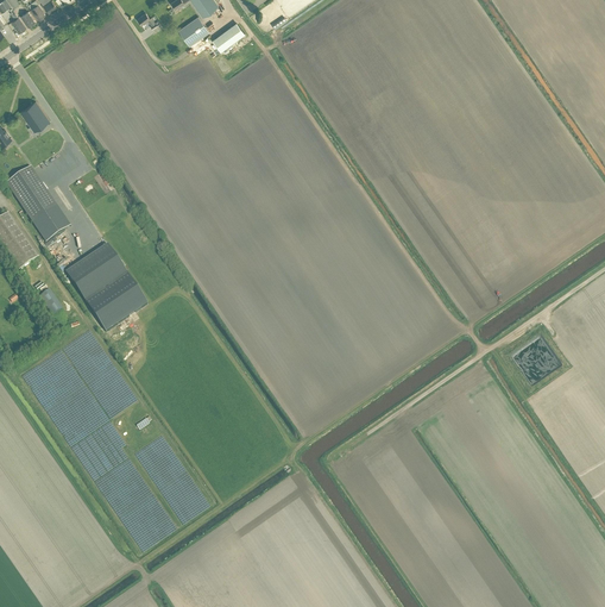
[(37,0),(45,11),(54,5),(50,0),(37,0)]
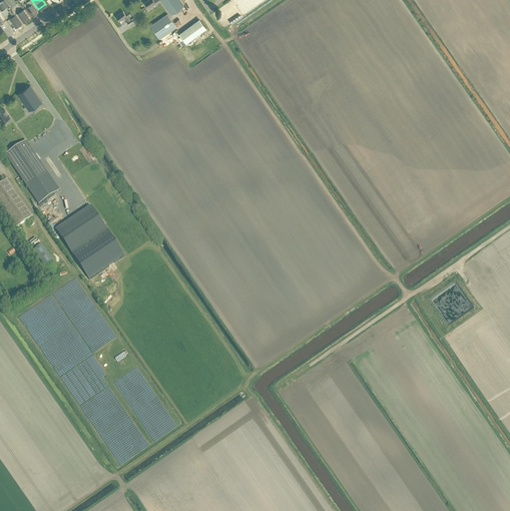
[(141,0),(144,5),(148,3),(148,4),(153,0),(158,0),(167,13),(181,3),(179,0),(141,0)]
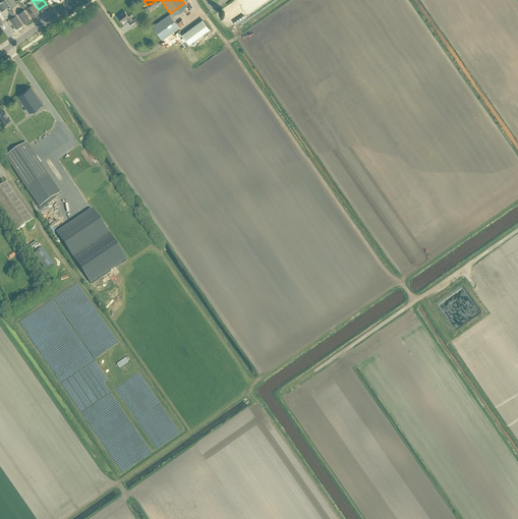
[(33,6),(34,6),(30,1),(23,6),(26,11),(26,10),(31,15),(36,11),(33,6)]
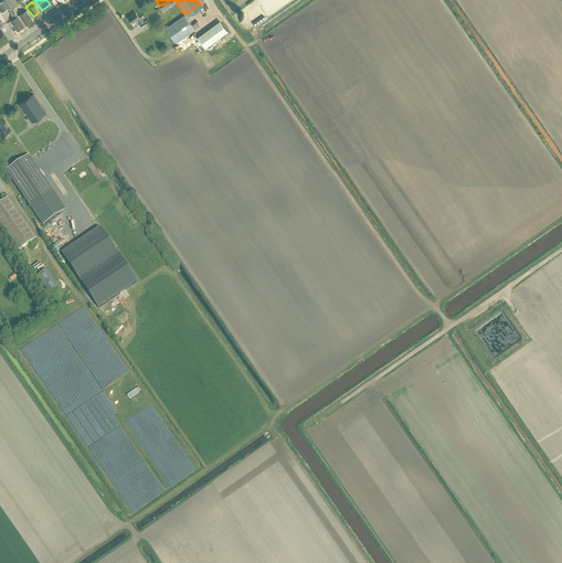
[(23,8),(17,13),(23,22),(30,18),(23,8)]
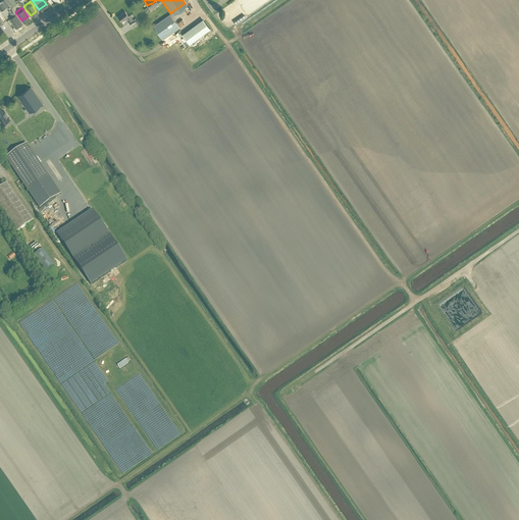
[(7,16),(13,27),(19,22),(10,8),(7,10),(9,14),(7,16)]
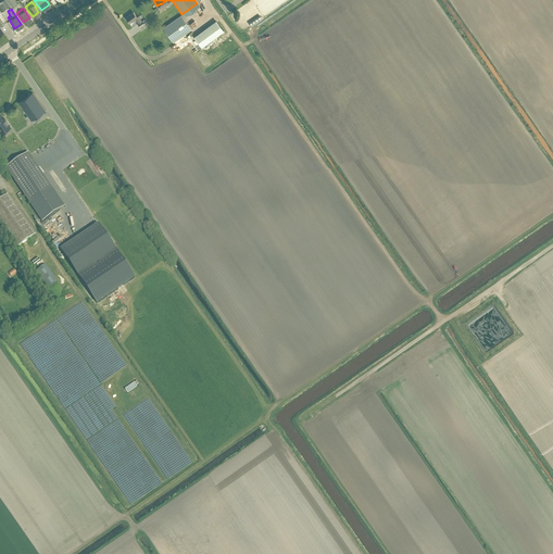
[(135,22),(137,24),(141,21),(139,19),(138,19),(135,14),(134,14),(129,9),(122,15),(126,21),(132,16),(135,21),(135,22)]
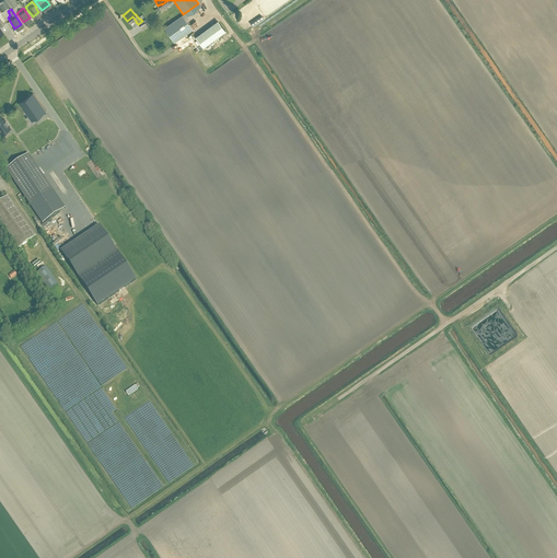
[(258,12),(251,18),(254,22),(262,16),(258,12)]
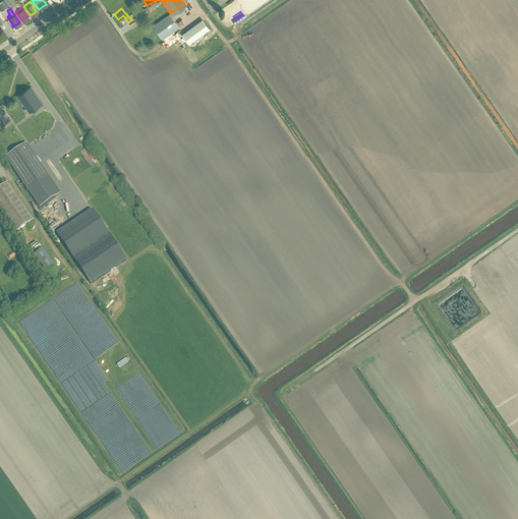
[(176,25),(167,12),(150,23),(159,37),(176,25)]
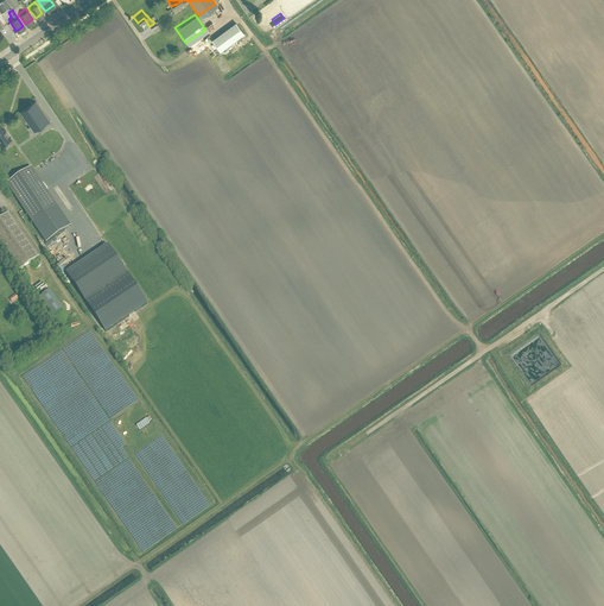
[(210,33),(214,38),(237,23),(234,18),(210,33)]
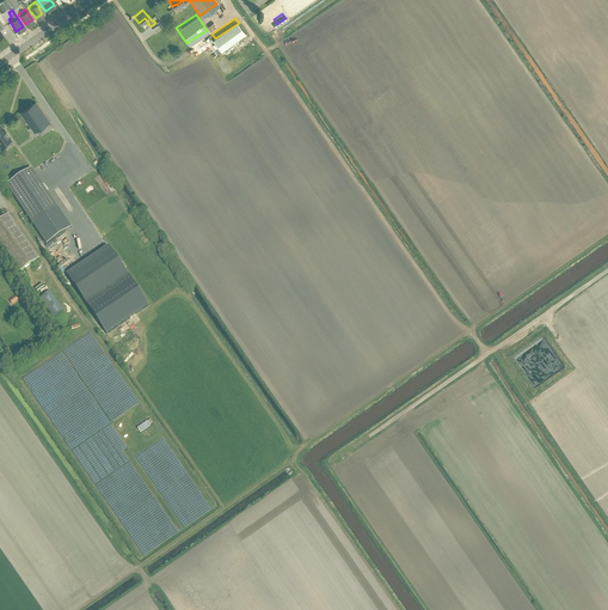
[(240,23),(215,40),(219,47),(244,29),(240,23)]
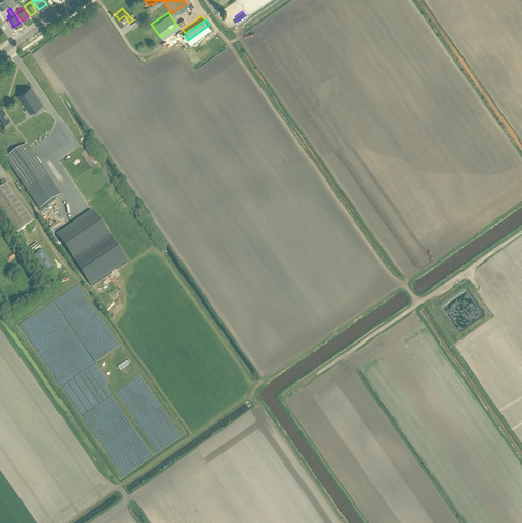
[(28,85),(14,94),(23,107),(22,108),(26,114),(32,110),(31,108),(40,102),(28,85)]
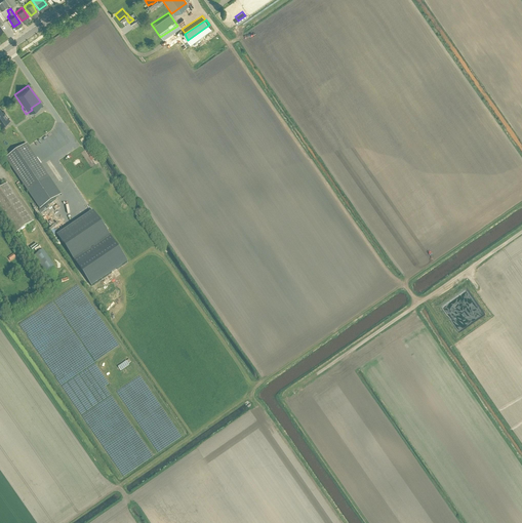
[(58,194),(24,144),(2,158),(37,208),(58,194)]
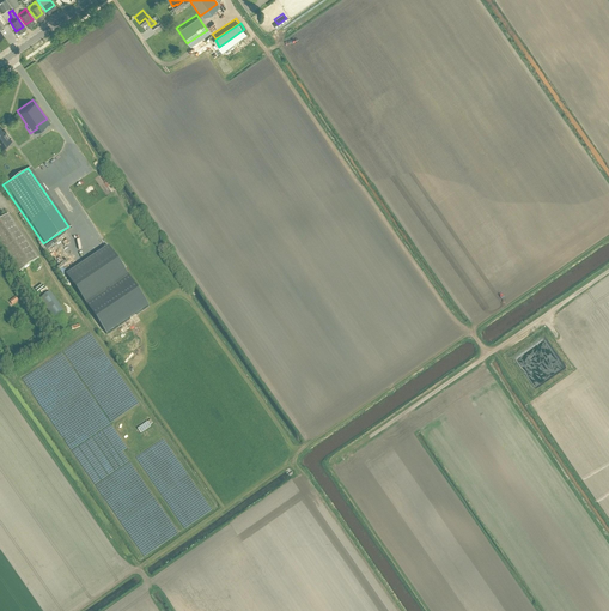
[(0,247),(16,271),(36,258),(5,213),(0,216),(0,247)]
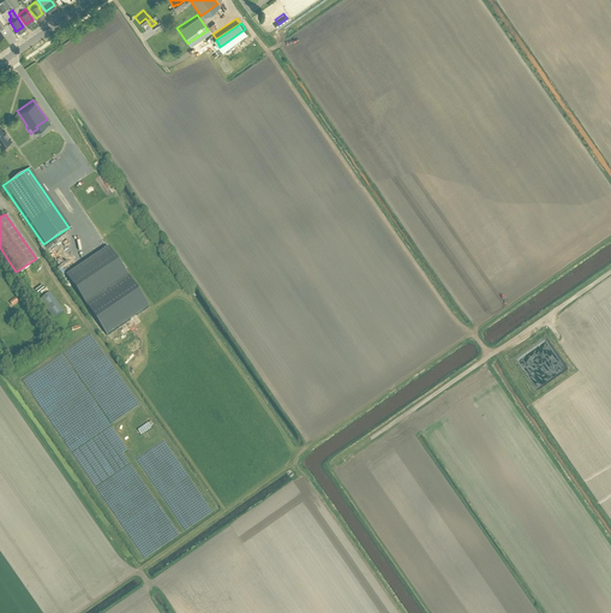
[(106,247),(64,274),(83,304),(126,277),(106,247)]
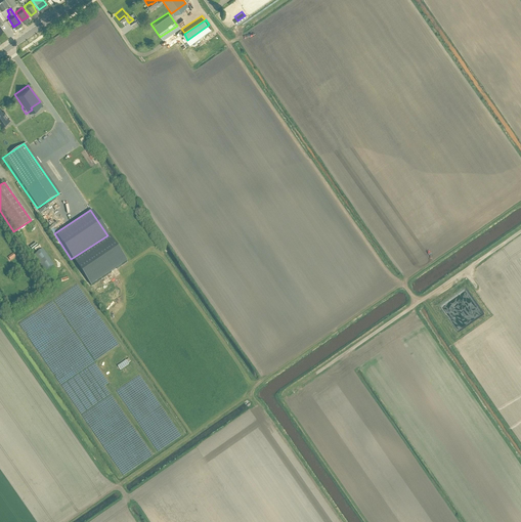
[(107,235),(71,259),(88,285),(113,268),(124,260),(107,235)]
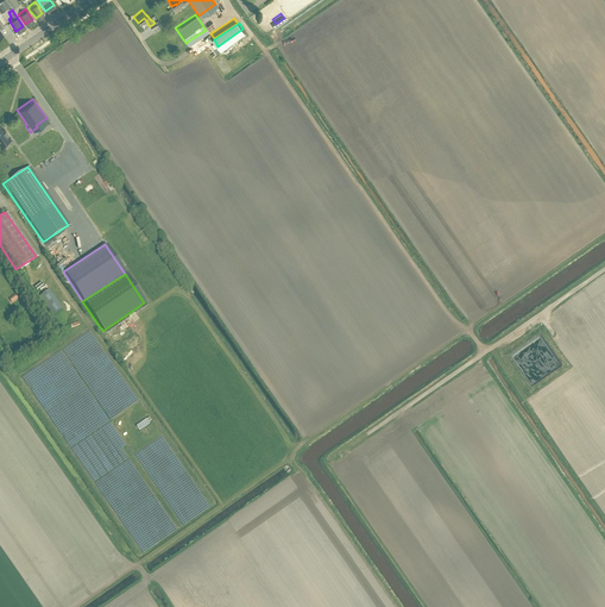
[(144,419),(134,425),(136,429),(146,423),(144,419)]
